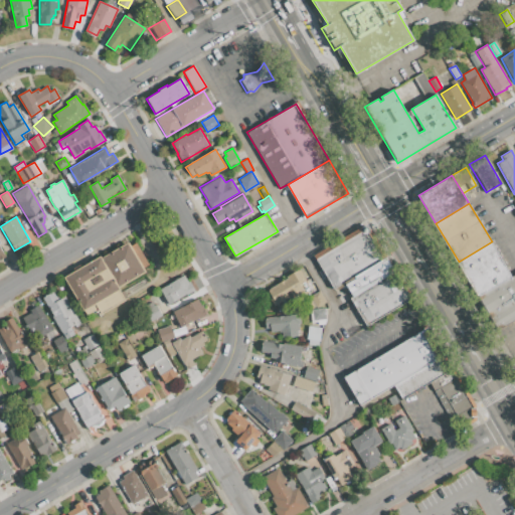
[(313,255),(368,223),(388,255),(354,276),(332,289),(313,255)]
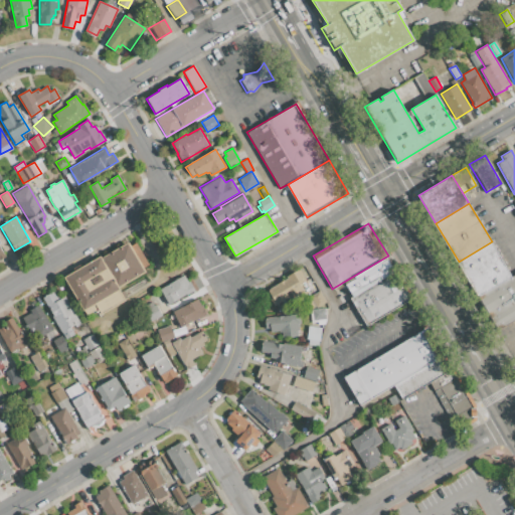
[(64,277),(101,255),(101,258),(128,241),(131,245),(136,242),(149,265),(144,268),(146,272),(119,288),(126,300),(101,315),(97,309),(87,315),(64,277)]
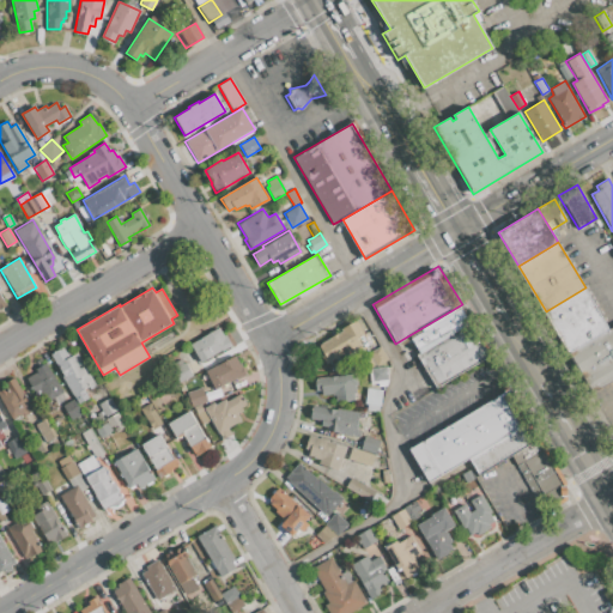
[(546,311),(586,287),(611,328),(570,353),(546,311)]
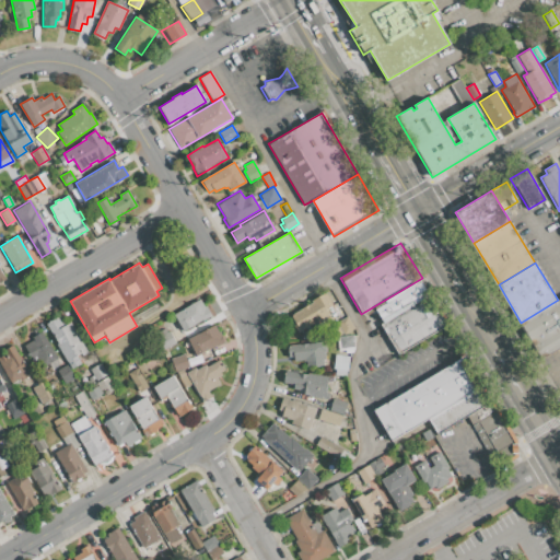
[(422,278),(431,294),(383,323),(375,310),(386,303),(385,300),(422,278)]
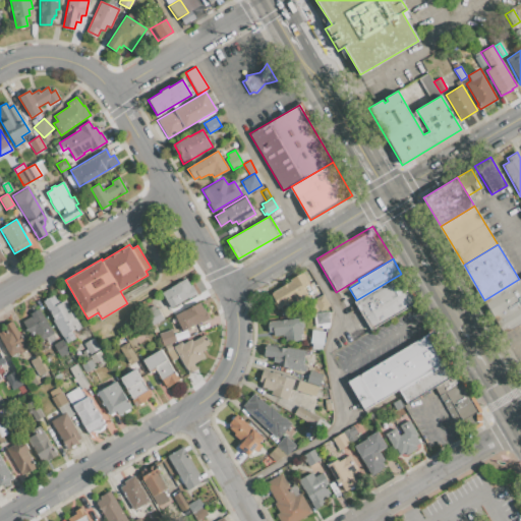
[(271,293),(290,282),(289,280),(303,272),(309,283),(296,291),(299,296),(279,308),(271,293)]
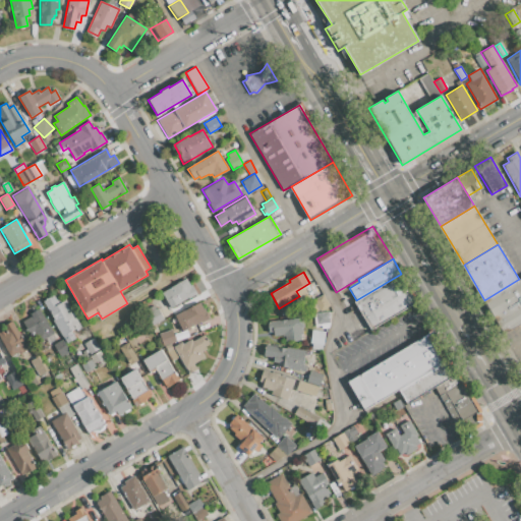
[(356,300),(401,274),(417,302),(370,330),(354,301),(356,300)]
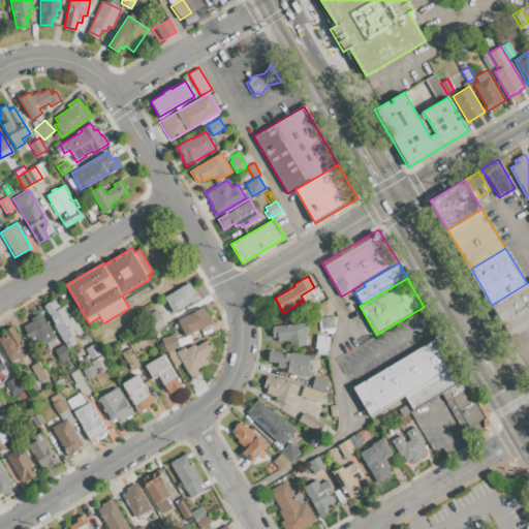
[(492,305),(527,283),(528,281),(528,329),(512,339),(492,305)]
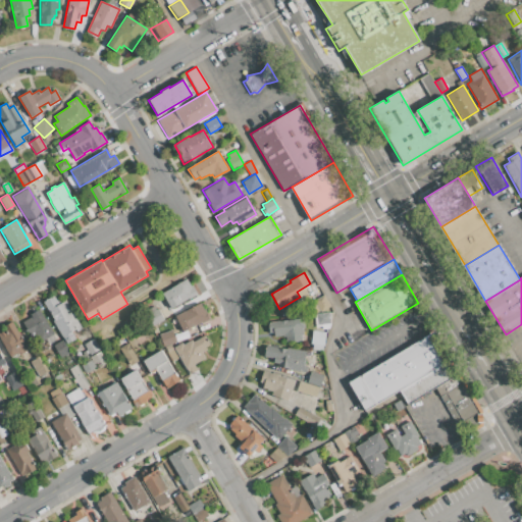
[(170,308),(161,294),(186,278),(190,285),(192,284),(197,295),(189,300),(188,298),(170,308)]
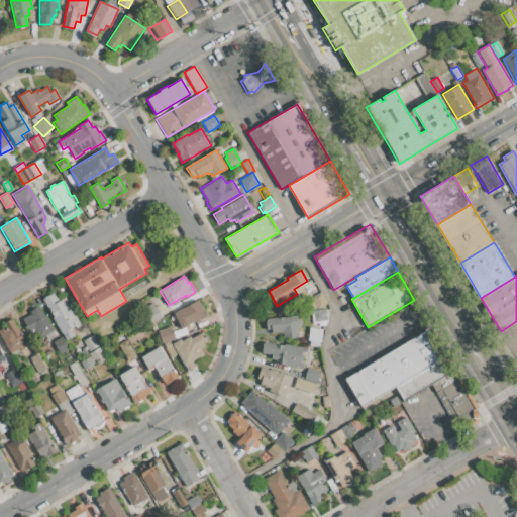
[(326,303),(317,309),(316,307),(311,310),(306,301),(320,292),(326,303)]
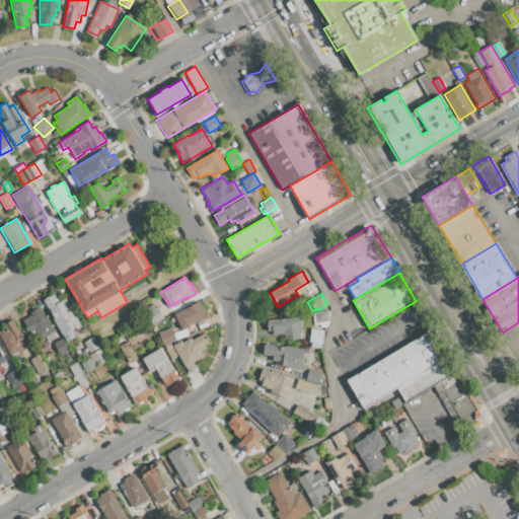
[(44,300),(54,294),(59,302),(66,298),(82,326),(76,329),(79,334),(67,341),(63,335),(63,336),(53,318),(54,318),(44,300)]
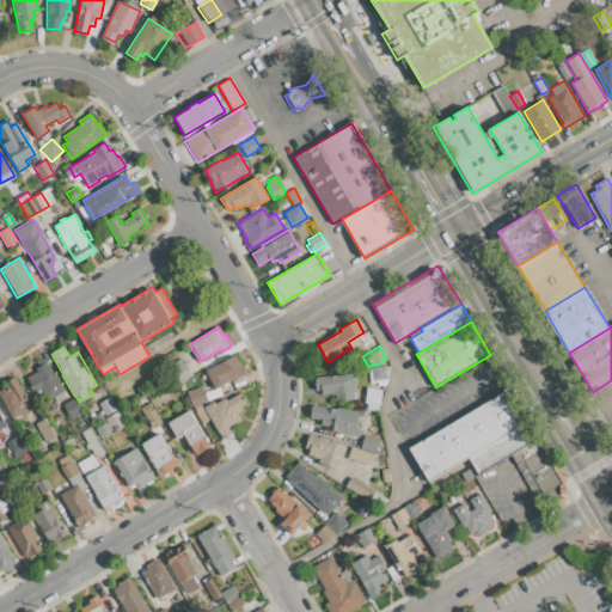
[(204,369),(234,355),(239,363),(240,362),(246,374),(214,390),(204,369)]
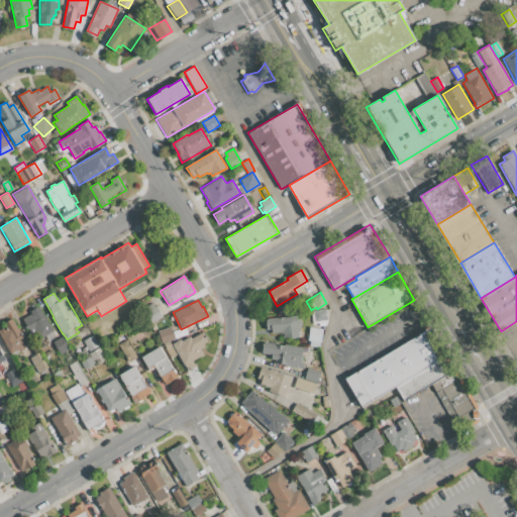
[(162,317),(150,323),(144,312),(146,311),(144,307),(152,303),(154,307),(157,306),(162,317)]
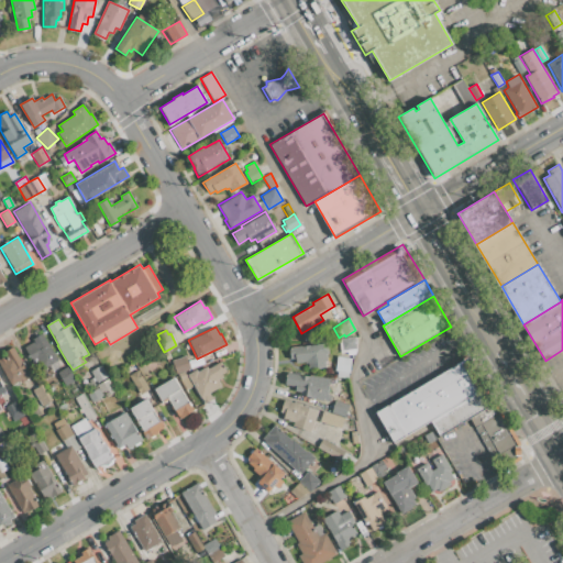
[(42,333),(58,362),(44,370),(37,357),(32,361),(24,346),(33,341),(32,339),(42,333)]
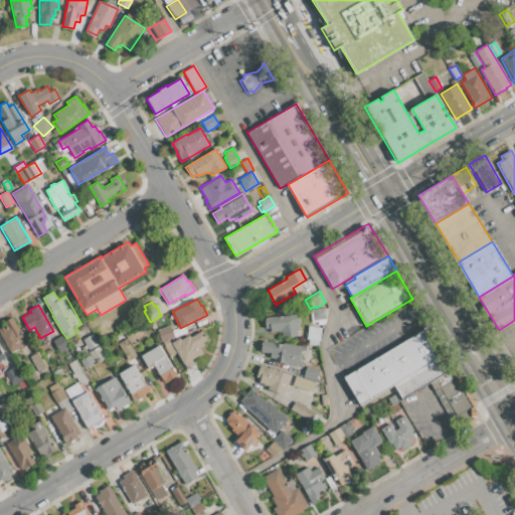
[(325,308),(327,324),(318,325),(317,321),(310,322),(309,310),(325,308)]
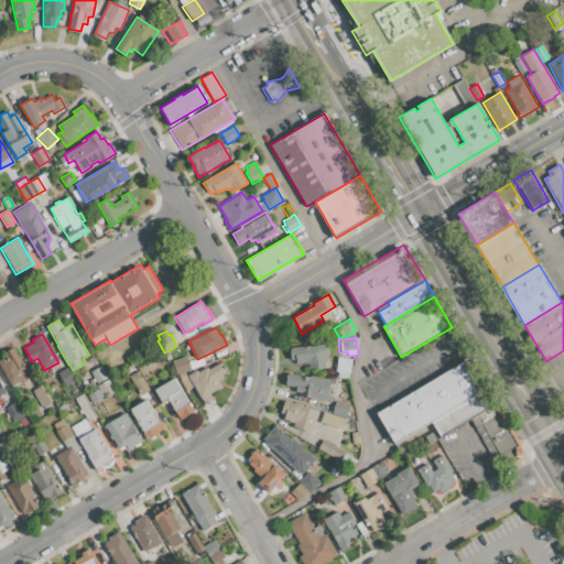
[(310,369),(308,362),(293,365),(291,348),(323,345),(326,367),(310,369)]
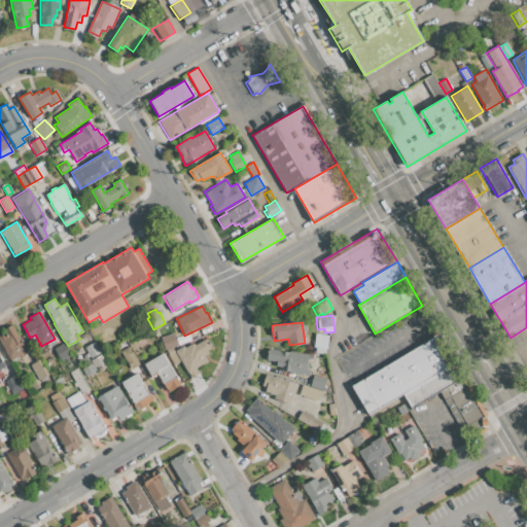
[(12,325),(28,352),(11,361),(0,342),(0,337),(8,332),(6,328),(12,325)]
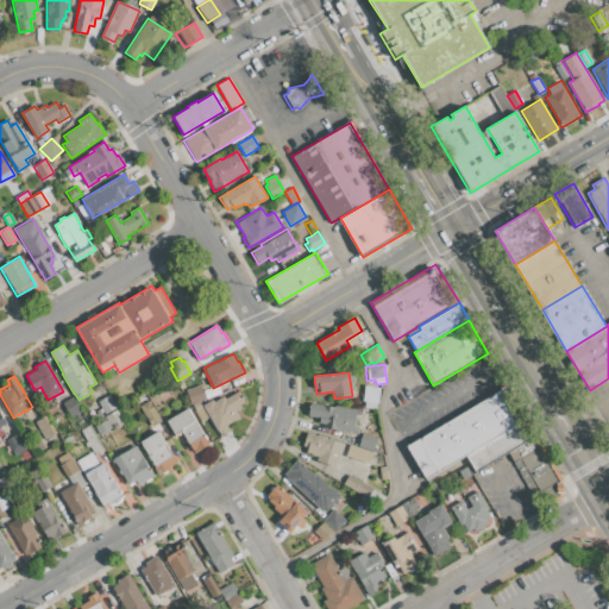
[(186,390),(200,385),(205,400),(190,405),(186,390)]
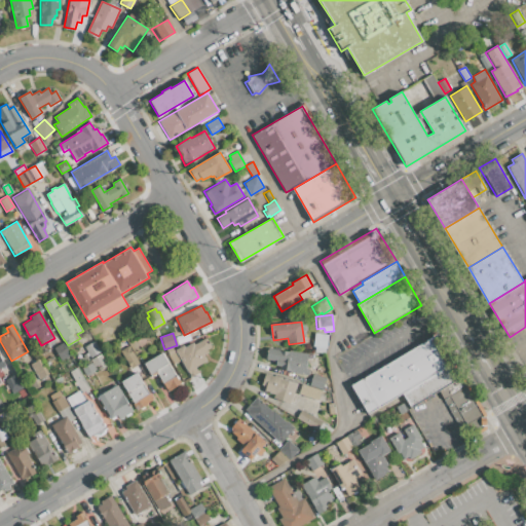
[(314,333),(328,334),(327,348),(325,348),(325,353),(313,352),(314,347),(312,346),(314,333)]
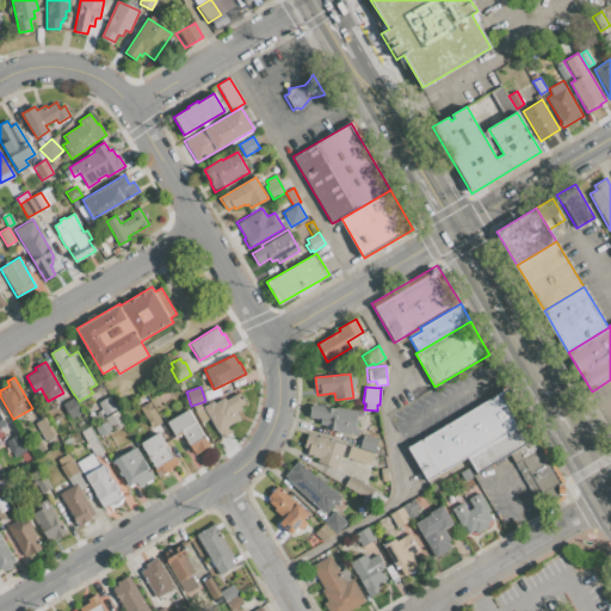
[(407,448),(420,440),(421,443),(425,440),(424,438),(506,389),(526,421),(427,480),(407,448)]
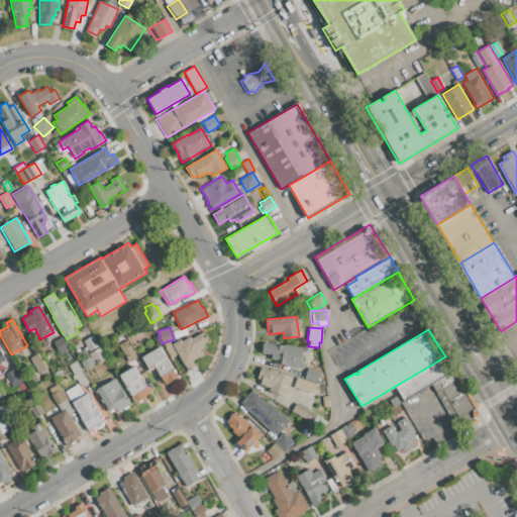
[(203,344),(204,346),(201,348),(204,354),(193,360),(196,367),(188,371),(173,343),(180,339),(181,341),(190,336),(191,339),(202,332),(207,341),(203,344)]
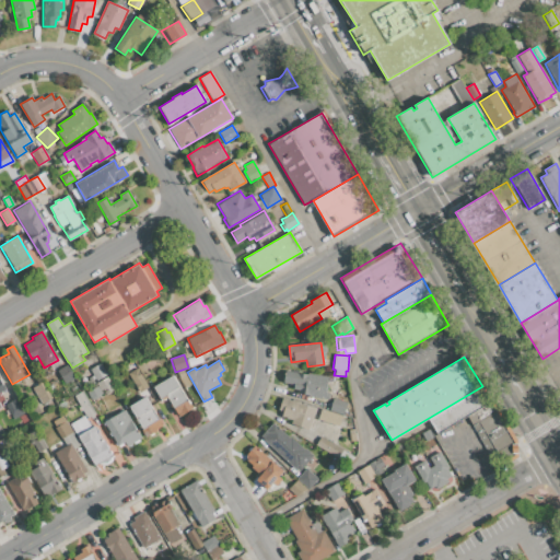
[(107,375),(96,381),(90,369),(101,363),(107,375)]
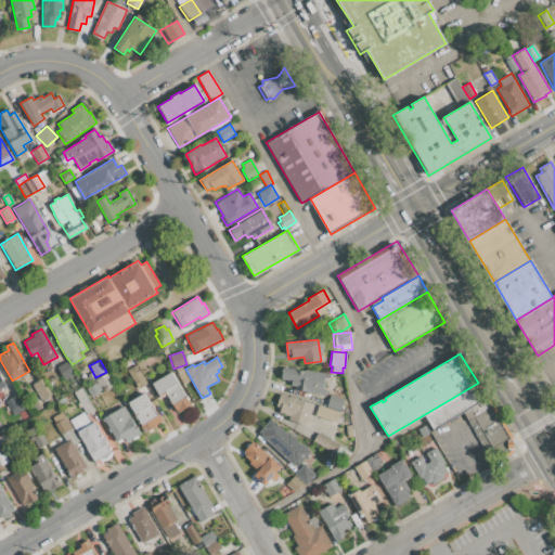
[(56,366),(66,361),(74,374),(65,379),(56,366)]
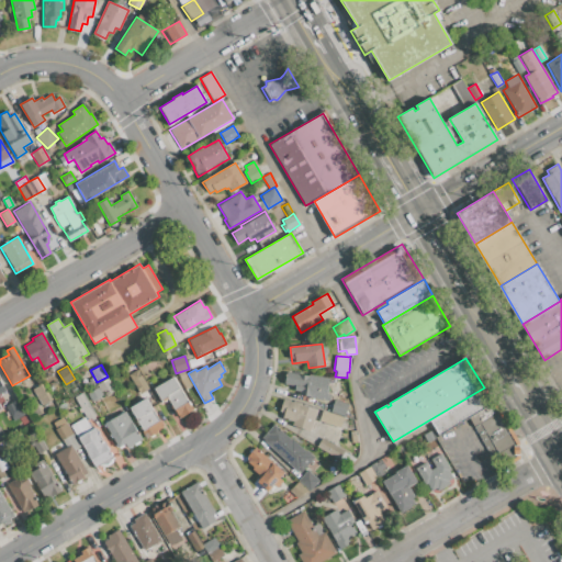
[(128,373),(137,369),(149,389),(141,394),(128,373)]
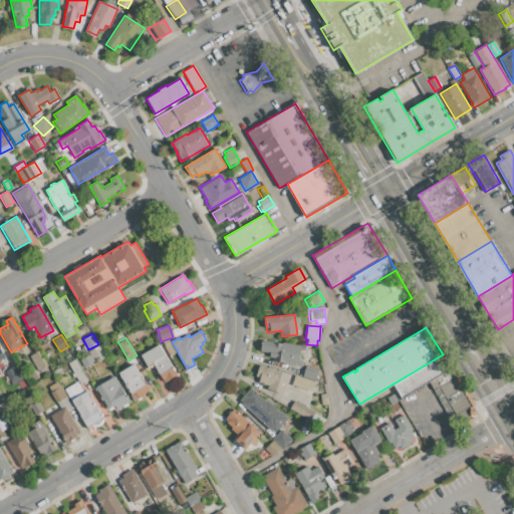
[(298,366),(279,362),(280,358),(269,356),(269,352),(259,350),(262,338),(311,347),(309,357),(300,355),(298,366)]
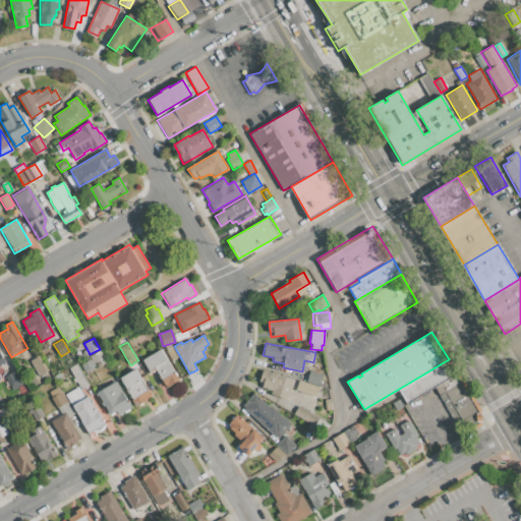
[(154,366),(149,370),(142,359),(161,349),(178,380),(166,387),(154,366)]
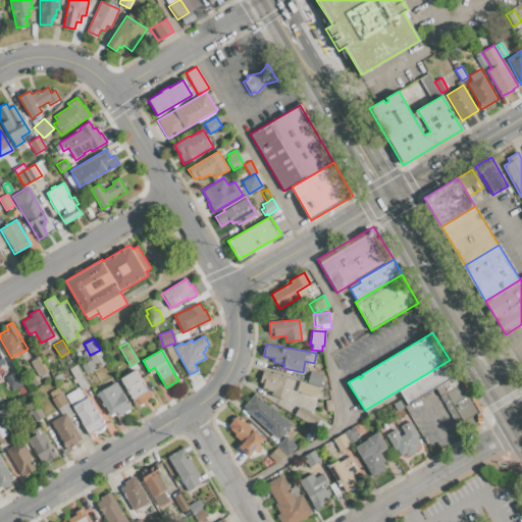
[(107,363),(96,369),(90,357),(101,351),(107,363)]
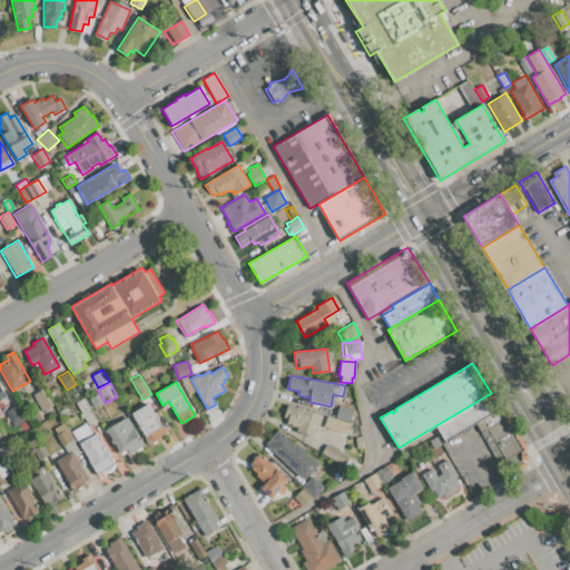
[(33,394),(45,389),(53,405),(42,411),(33,394)]
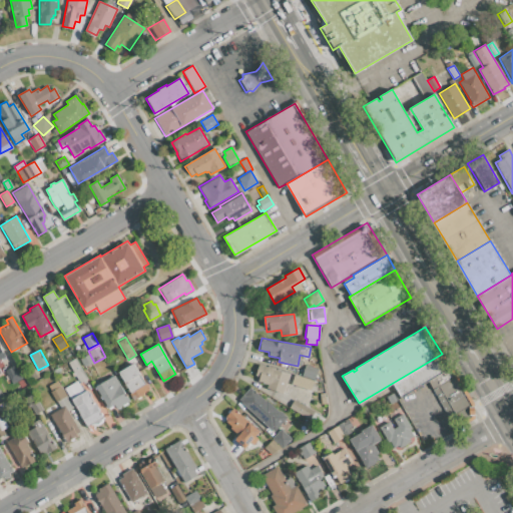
[(67,362),(75,357),(87,378),(79,383),(67,362)]
